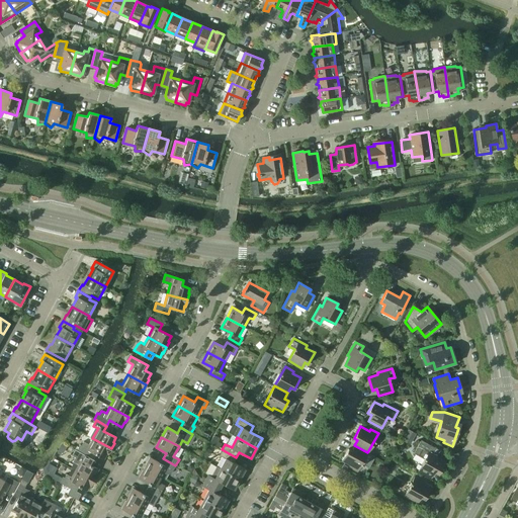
[(80,445),(77,450),(89,457),(92,452),(104,458),(107,453),(108,454),(111,448),(92,438),(89,445),(83,441),(81,445),(80,445)]
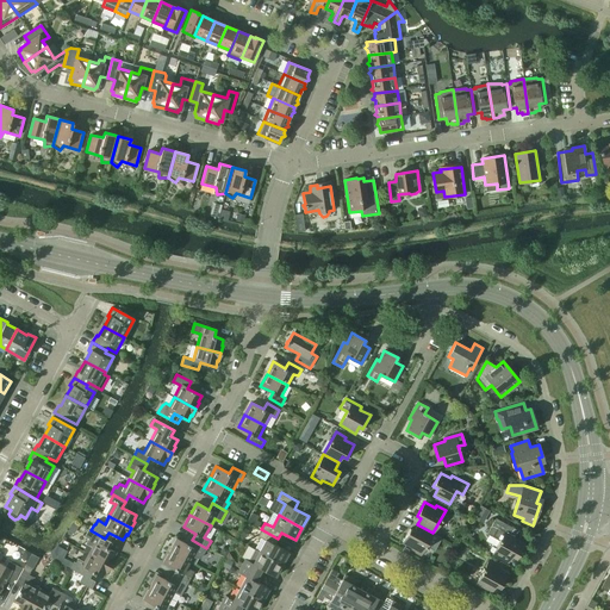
[(492,554),(508,562),(511,555),(516,558),(524,543),(514,537),(518,530),(496,518),(487,534),(499,541),(492,554)]
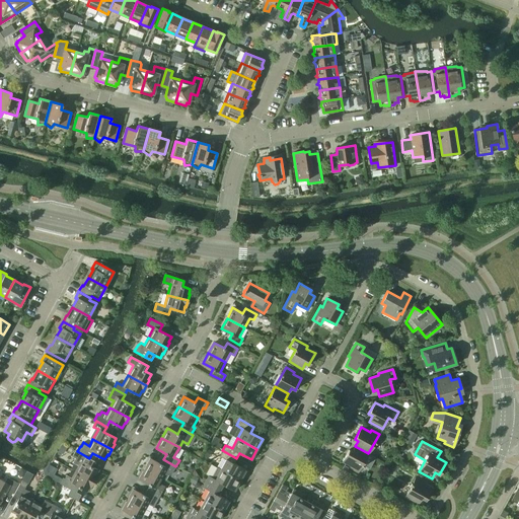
[(350,468),(358,473),(368,453),(355,446),(352,452),(349,450),(342,461),(351,466),(350,468)]
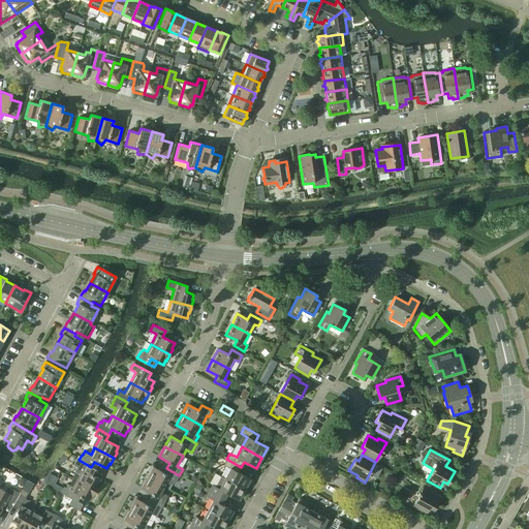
[(224,478),(245,490),(250,478),(239,472),(241,467),(226,459),(223,465),(230,468),(224,478)]
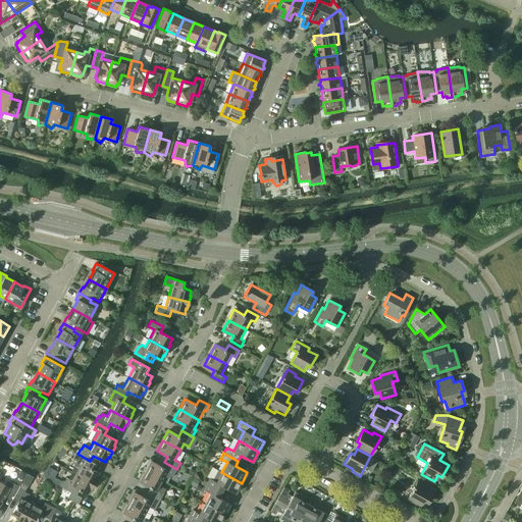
[(75,474),(94,484),(97,478),(96,478),(99,473),(92,469),(95,464),(90,461),(77,454),(74,460),(75,461),(73,465),(79,468),(75,474)]
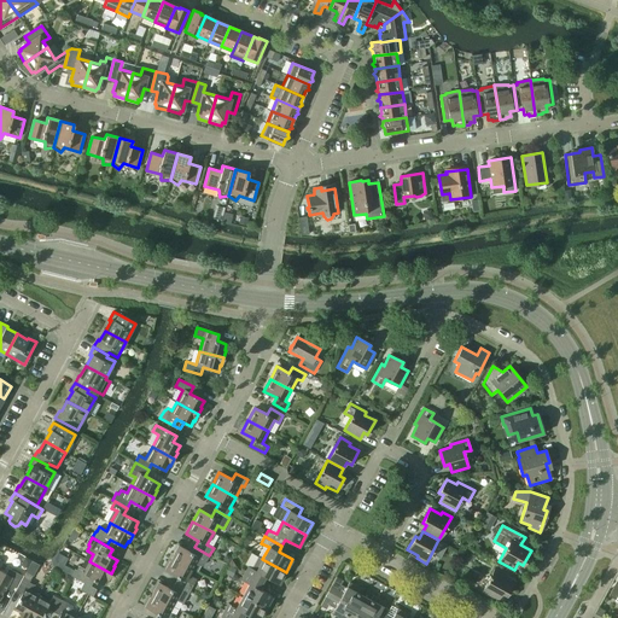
[(173,558),(193,570),(197,564),(202,566),(204,565),(209,555),(194,547),(191,553),(179,546),(173,558)]
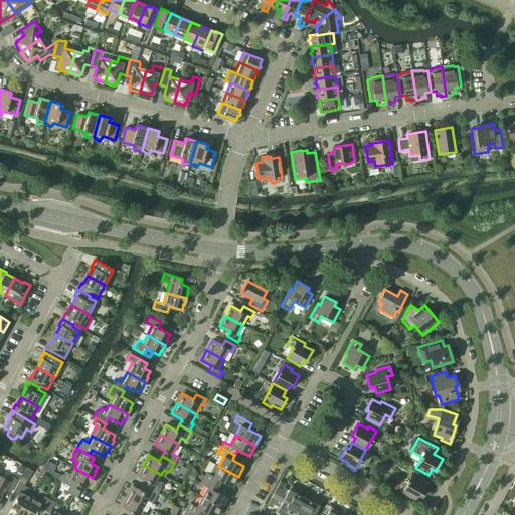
[(146,486),(158,493),(163,483),(158,480),(161,475),(144,465),(138,475),(148,481),(146,486)]
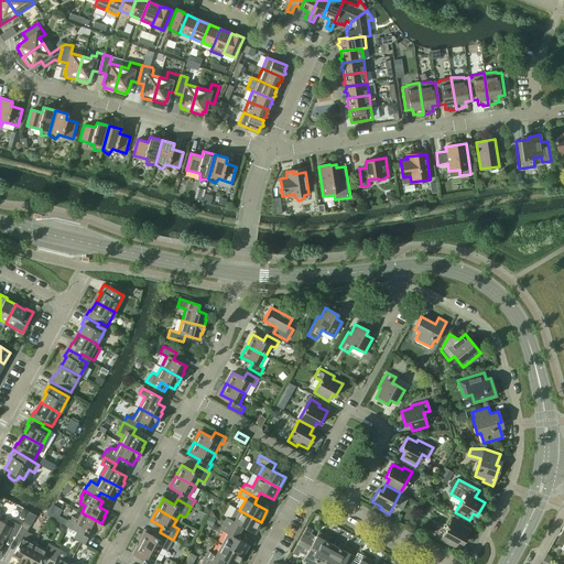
[(223,523),(239,532),(241,527),(255,533),(261,522),(239,510),(234,521),(226,517),(223,523)]
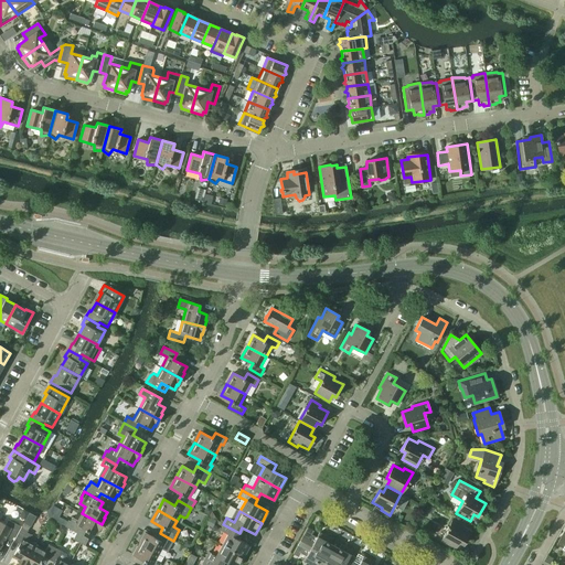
[(65,526),(76,533),(78,534),(82,529),(95,535),(97,530),(98,531),(102,524),(82,513),(77,520),(72,518),(71,521),(68,520),(65,526)]
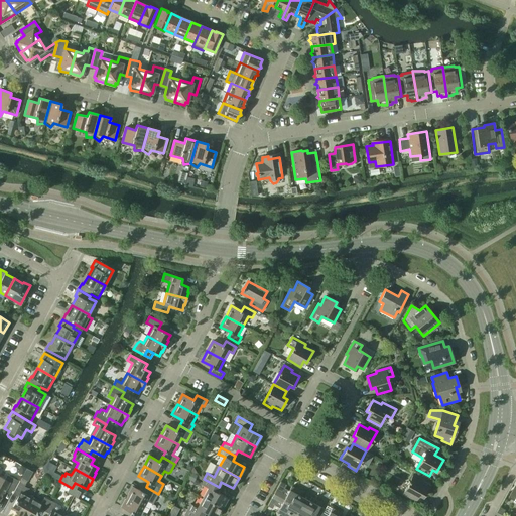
[(403,494),(415,501),(419,495),(422,497),(429,486),(420,481),(421,479),(413,474),(403,494)]
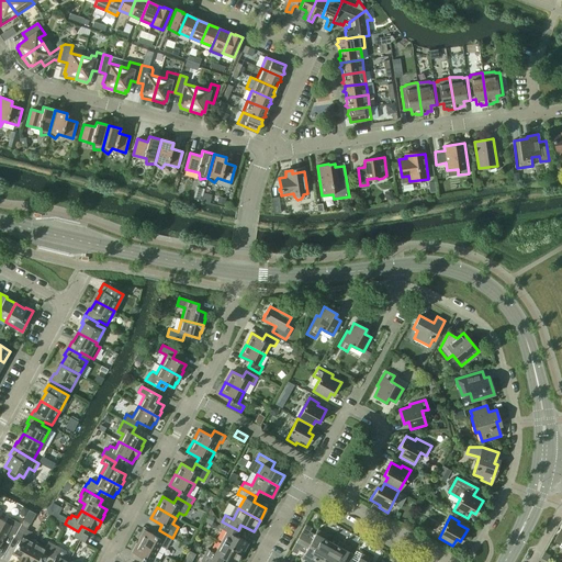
[(0,543),(6,534),(12,537),(19,524),(8,517),(4,523),(0,519),(0,543)]
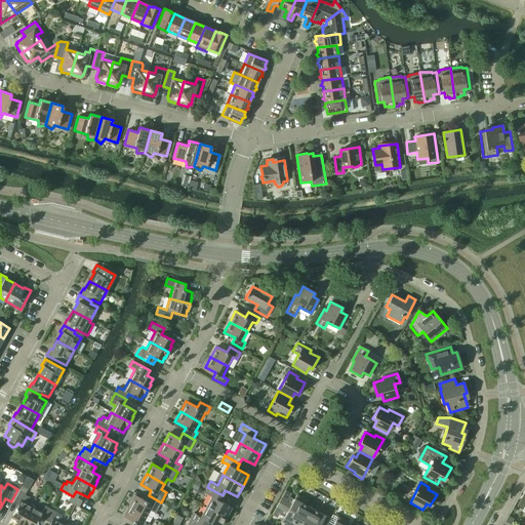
[(206,507),(226,517),(232,507),(219,500),(223,495),(207,487),(204,492),(211,496),(206,507)]
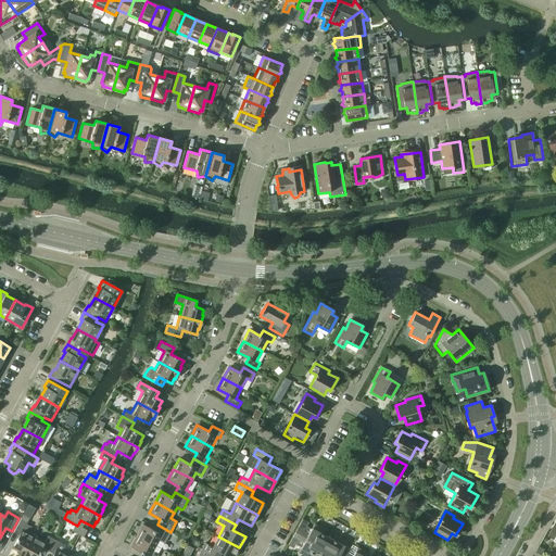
[(23,555),(34,535),(27,531),(30,526),(26,523),(27,522),(21,518),(13,532),(20,535),(12,548),(17,551),(17,552),(23,555)]
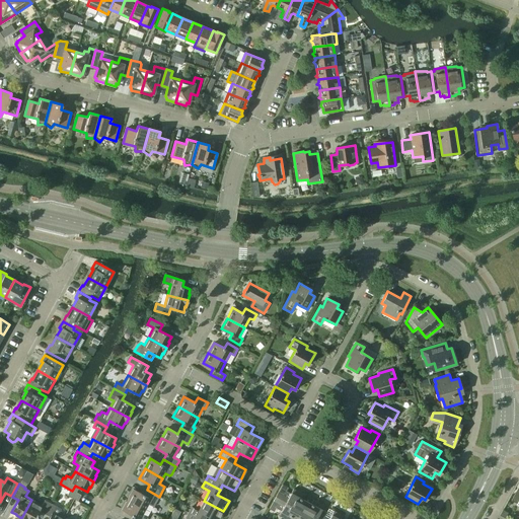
[(276,497),(301,511),(306,501),(301,499),(303,495),(293,490),(290,494),(286,491),(288,488),(282,485),(276,497)]
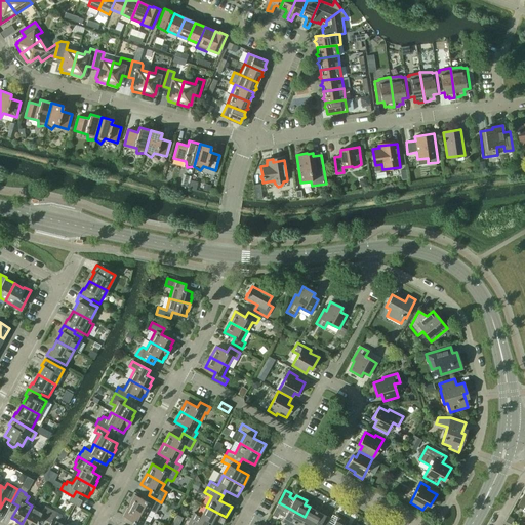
[(71,495),(68,501),(78,507),(82,501),(73,496),(71,495)]
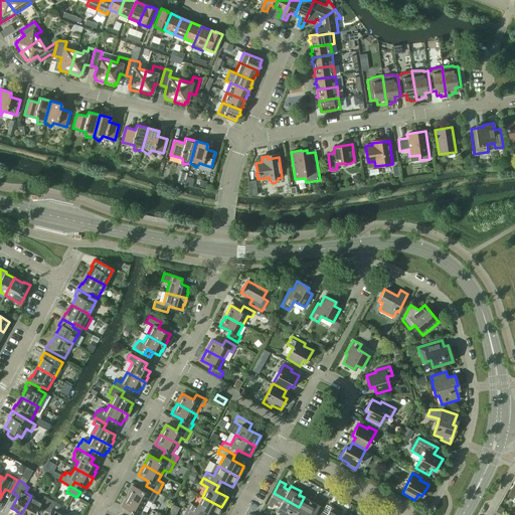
[(127,496),(144,505),(147,500),(152,503),(158,493),(146,486),(143,492),(132,486),(127,496)]
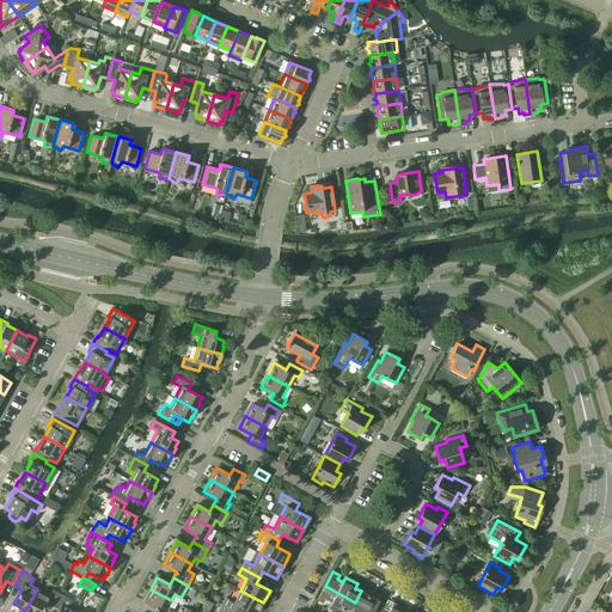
[(347,611),(349,611),(355,603),(325,586),(317,600),(323,604),(325,599),(331,603),(329,607),(336,611),(342,611),(343,610),(347,611)]
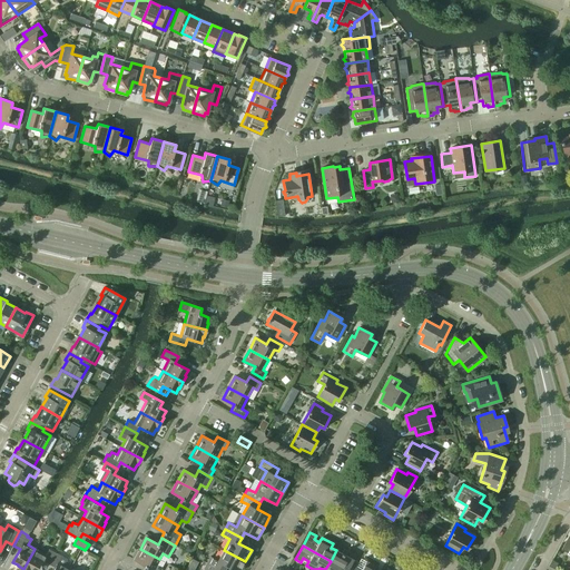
[(38,569),(43,561),(49,564),(56,553),(49,549),(46,554),(35,549),(23,569),(25,569),(38,569)]
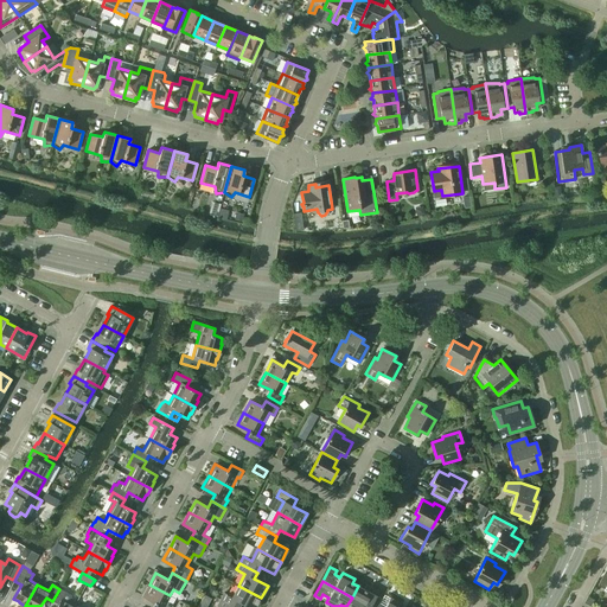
[(152,606),(171,606),(173,605),(166,602),(170,595),(149,585),(142,596),(155,604),(152,606)]
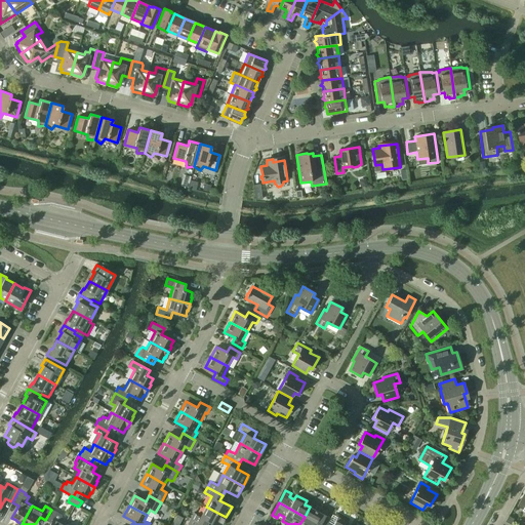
[(320,524),(326,524),(327,524),(330,518),(325,516),(327,512),(317,506),(315,510),(310,507),(305,517),(320,524)]
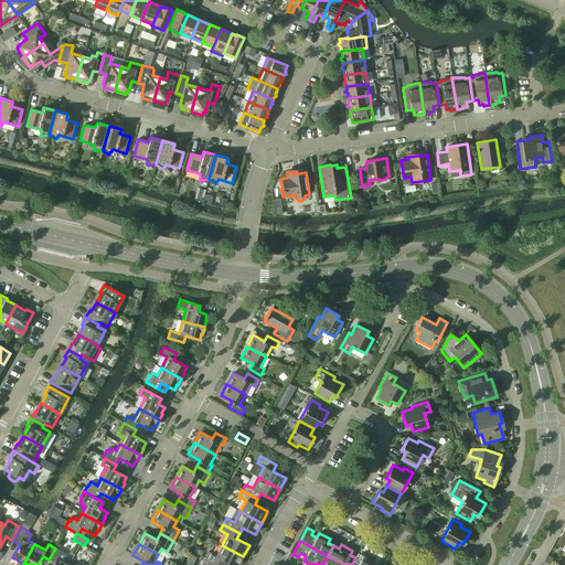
[(205,557),(217,564),(221,564),(224,561),(231,564),(237,564),(243,556),(222,545),(215,555),(209,552),(205,557)]
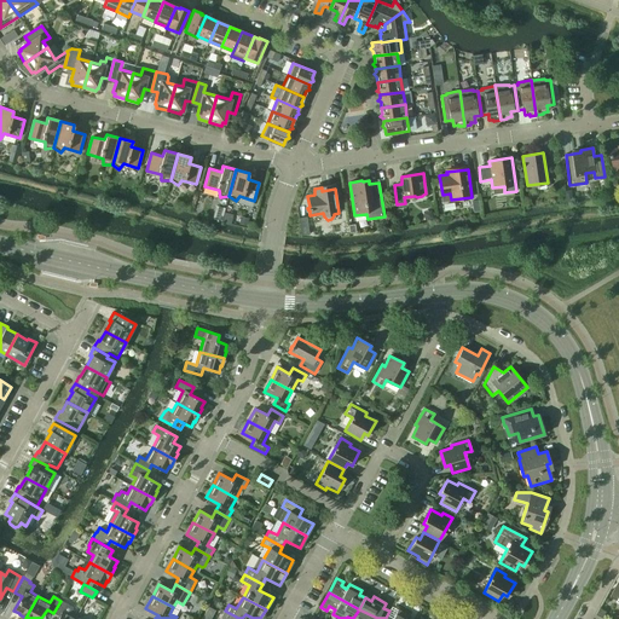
[(74,618),(76,617),(69,613),(73,607),(61,601),(53,613),(59,617),(58,618),(74,618)]
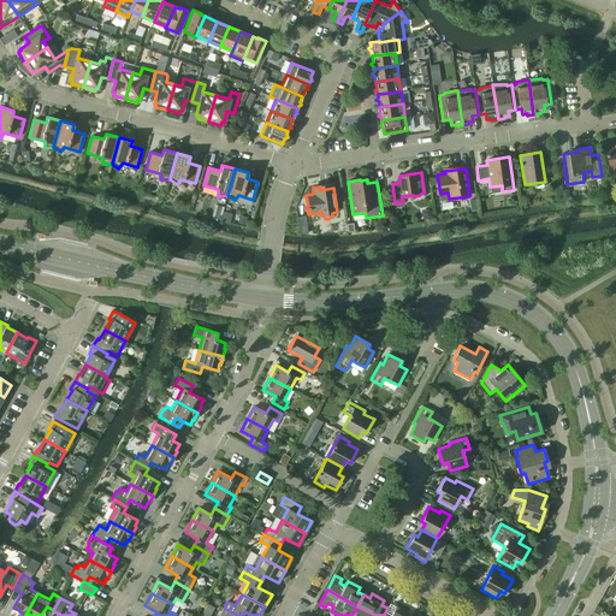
[(593,611),(600,615),(604,609),(597,605),(593,611)]
